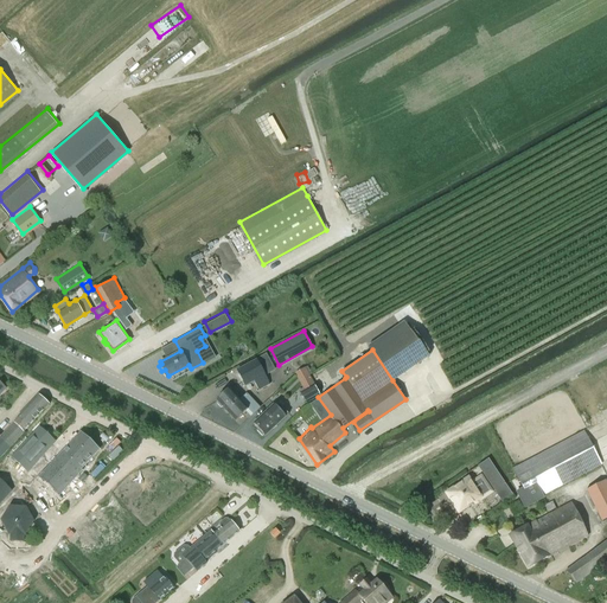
[(259,387),(270,382),(257,358),(236,369),(244,384),(254,379),(259,387)]
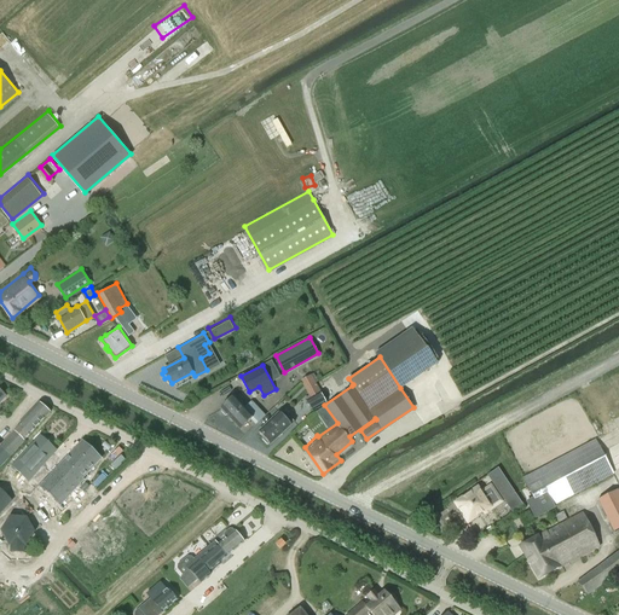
[(325,401),(319,389),(313,393),(314,395),(307,399),(313,407),(325,401)]
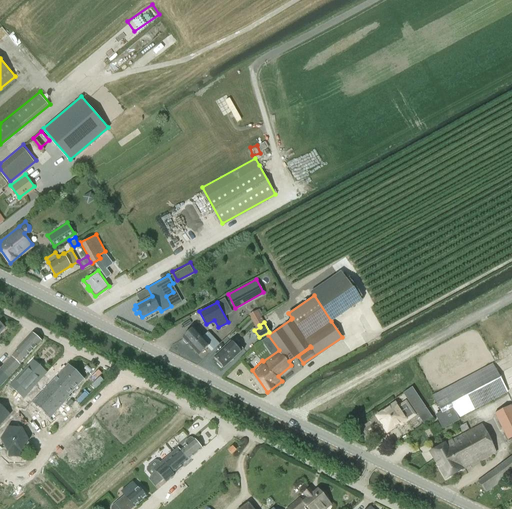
[(209,344),(193,326),(183,336),(184,337),(182,338),(187,342),(188,341),(199,353),(209,344)]
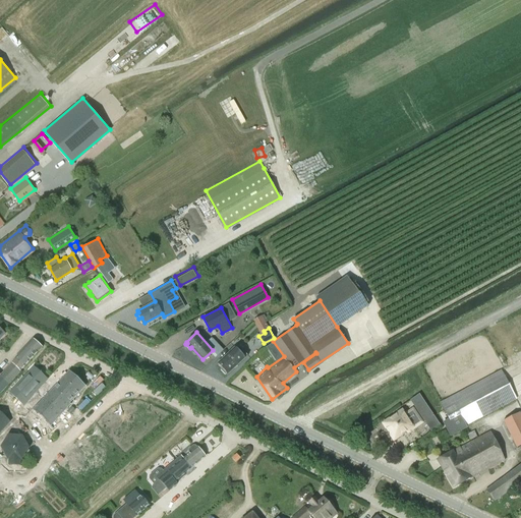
[(19,369),(41,346),(32,338),(14,357),(15,357),(0,373),(0,372),(0,391),(20,369),(19,369)]
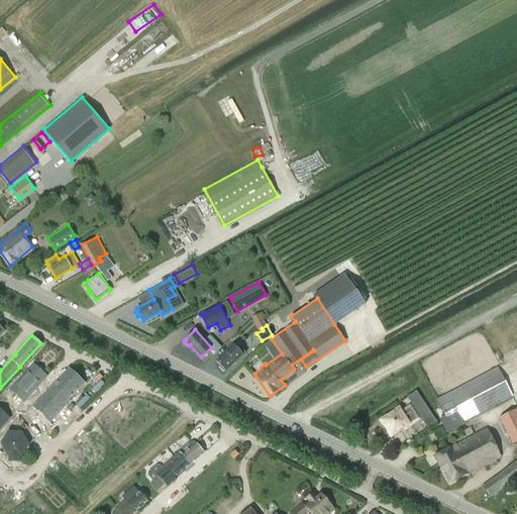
[(239,349),(233,343),(216,360),(220,364),(219,365),(223,370),(224,369),(225,370),(242,353),(242,354),(246,351),(242,346),(239,349)]
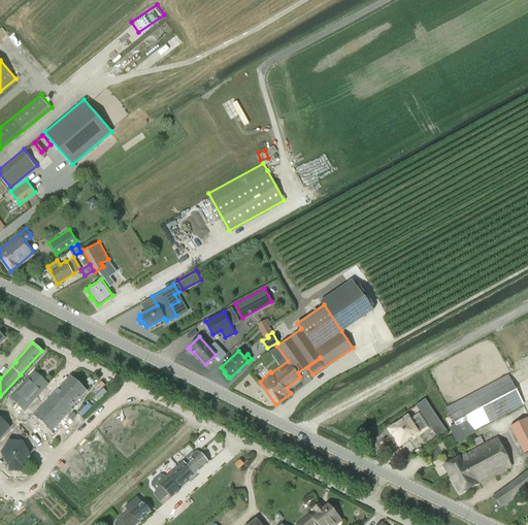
[(32,398),(47,381),(34,369),(9,396),(24,408),(33,399),(32,398)]
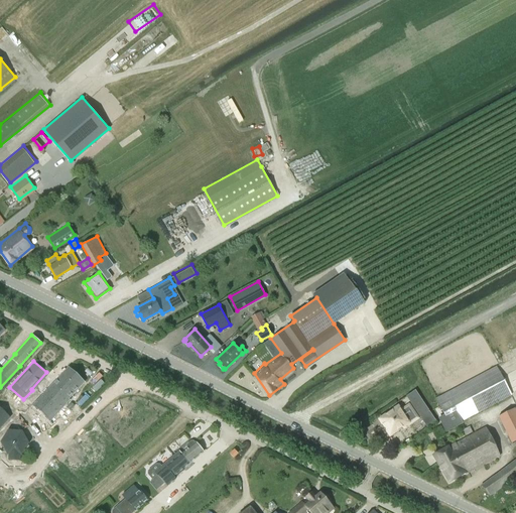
[(452,424),(511,393),(496,365),(436,396),(452,424)]
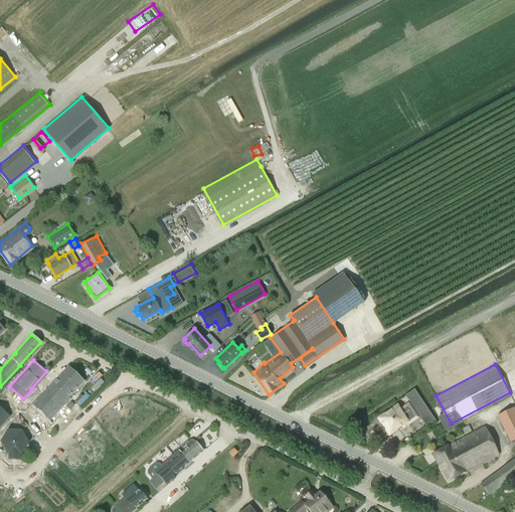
[(69,396),(84,380),(68,365),(33,403),(50,418),(70,397),(69,396)]
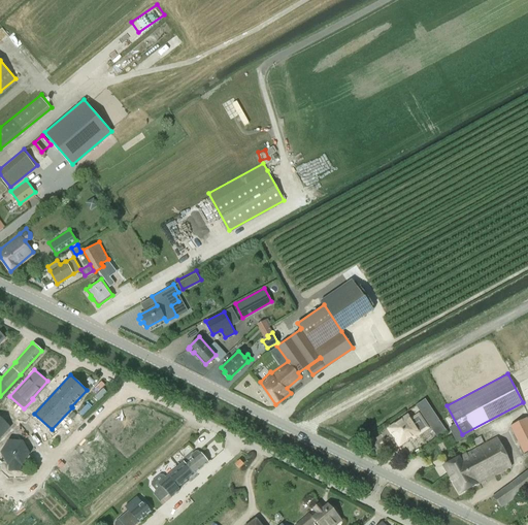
[(424,398),(415,404),(436,436),(446,430),(424,398)]
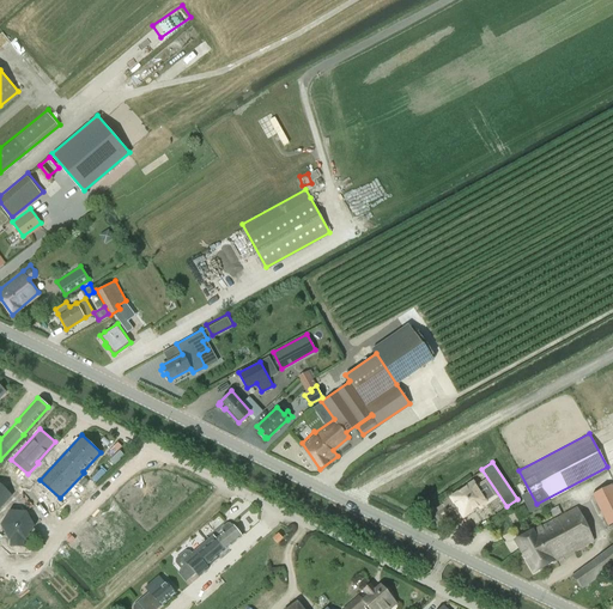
[(484,499),(493,493),(485,481),(477,487),(472,481),(450,495),(463,515),(485,500),(484,499)]
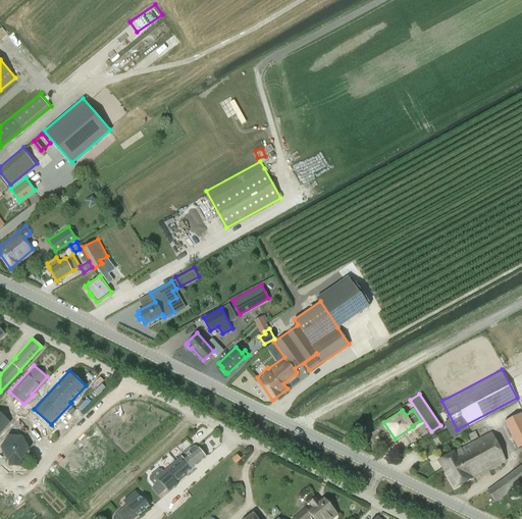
[(521,414),(521,411),(504,419),(518,448),(521,445),(521,414)]
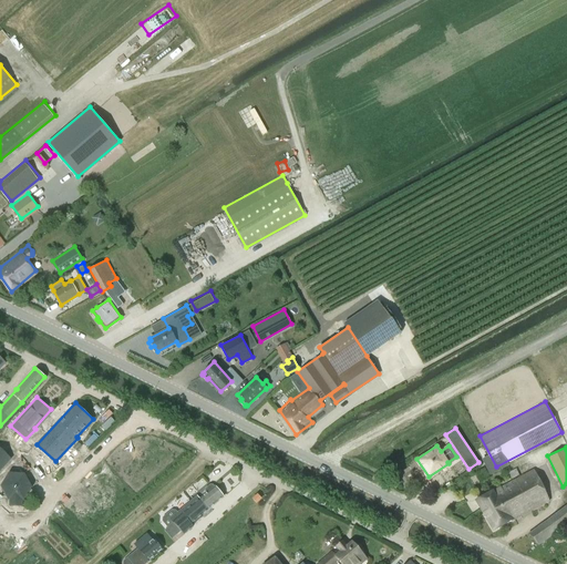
[(31,480),(45,465),(32,452),(18,468),(31,480)]
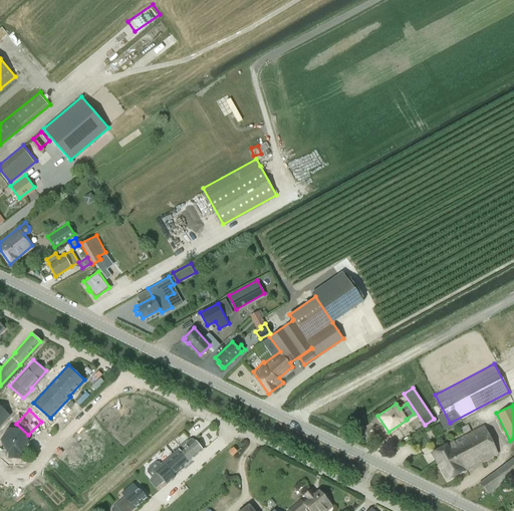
[(464,470),(498,452),(484,424),(447,444),(446,443),(432,452),(447,479),(464,469),(464,470)]
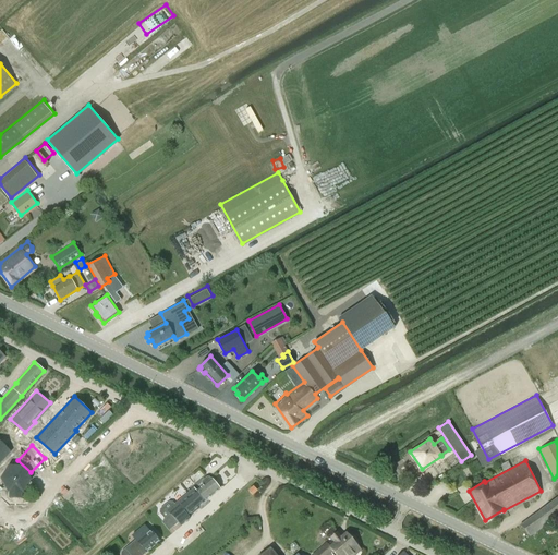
[(7,466),(0,477),(0,479),(8,490),(10,490),(9,495),(20,496),(21,491),(23,491),(31,477),(21,467),(7,466)]
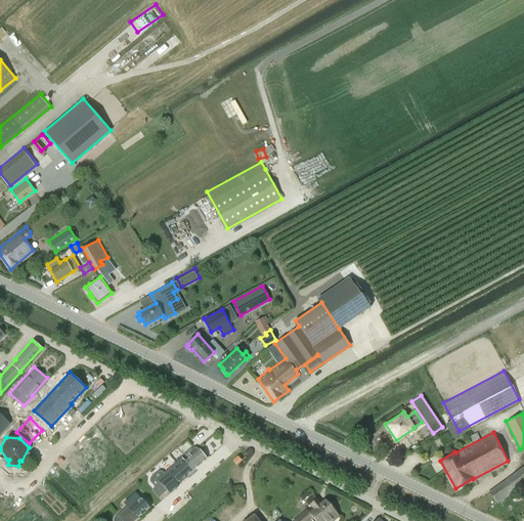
[(188,452),(190,454),(184,460),(181,457),(176,462),(178,465),(186,474),(206,458),(197,446),(193,446),(189,449),(188,452)]
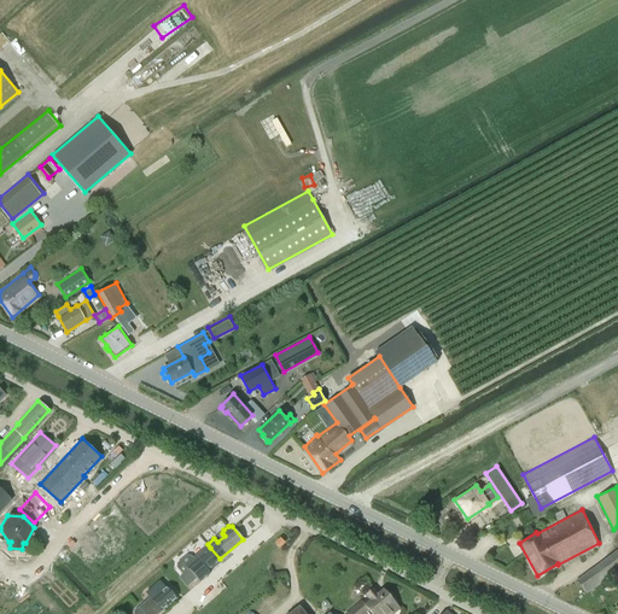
[(210,548),(208,544),(193,556),(191,554),(187,554),(184,556),(178,561),(178,566),(182,572),(179,576),(187,585),(197,576),(200,579),(209,572),(208,568),(220,559),(210,548)]
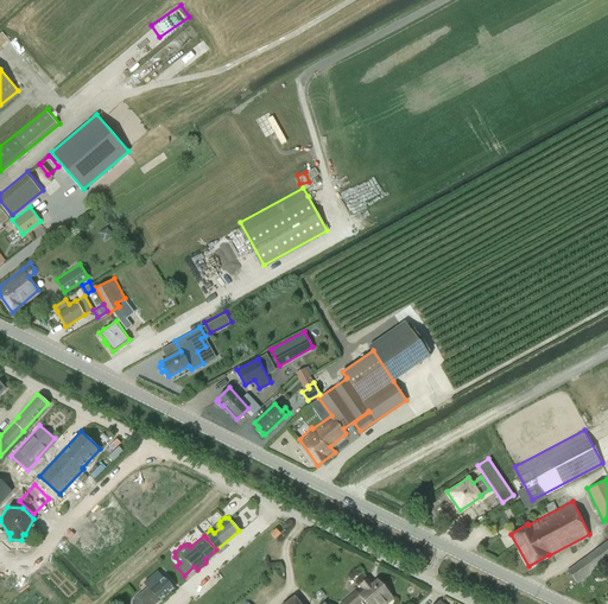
[(576,582),(607,558),(607,539),(567,570),(576,582)]
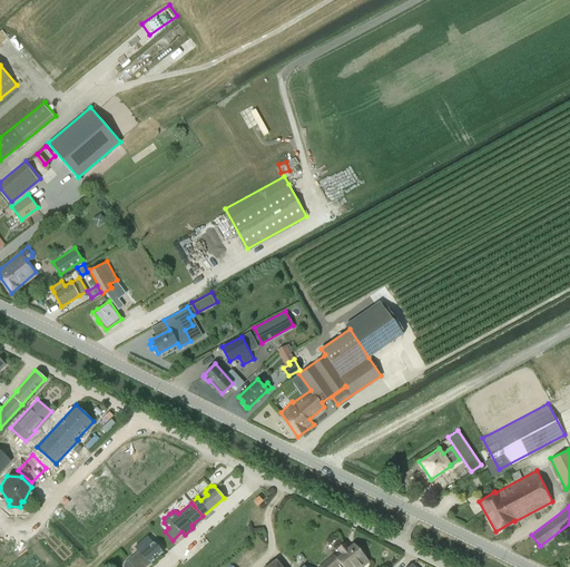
[(136,545),(139,549),(128,558),(135,566),(143,566),(149,561),(149,563),(163,550),(154,540),(153,541),(147,535),(136,545)]
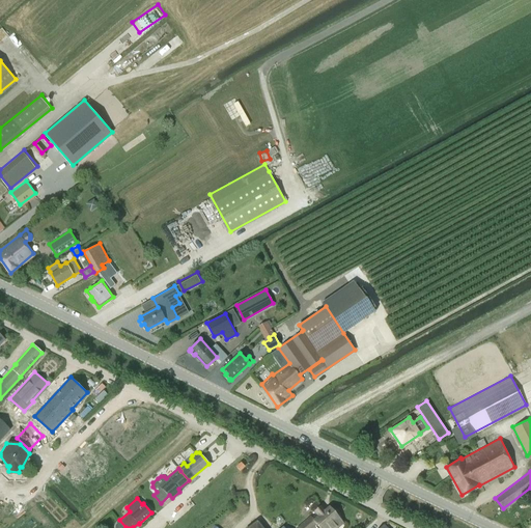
[(338,515),(339,515),(339,513),(339,512),(339,511),(338,510),(338,509),(337,508),(336,508),(336,507),(335,507),(334,507),(333,507),(332,507),(332,508),(330,506),(325,510),(320,505),(315,509),(319,515),(314,519),(310,515),(297,527),(312,527),(315,525),(316,526),(317,527),(318,527),(317,527),(335,527),(336,527),(337,527),(337,526),(338,525),(338,524),(339,523),(339,522),(339,521),(337,520),(339,518),(338,516),(338,515)]
